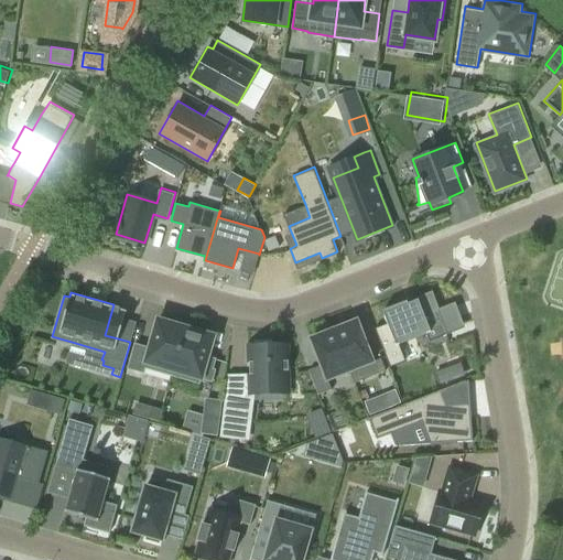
[(388,322),(376,327),(391,366),(407,359),(400,343),(429,331),(431,335),(459,324),(453,305),(439,311),(431,293),(408,302),(407,299),(382,309),(388,322)]
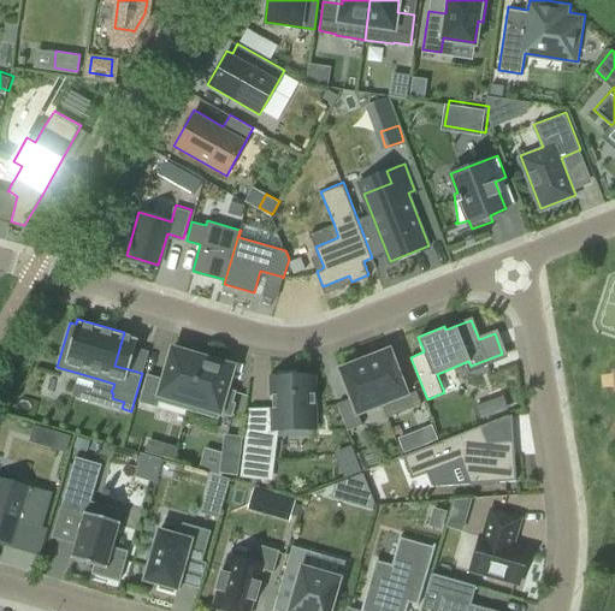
[(147,372),(139,401),(158,407),(159,401),(189,409),(205,355),(191,351),(190,351),(172,346),(164,377),(147,372)]
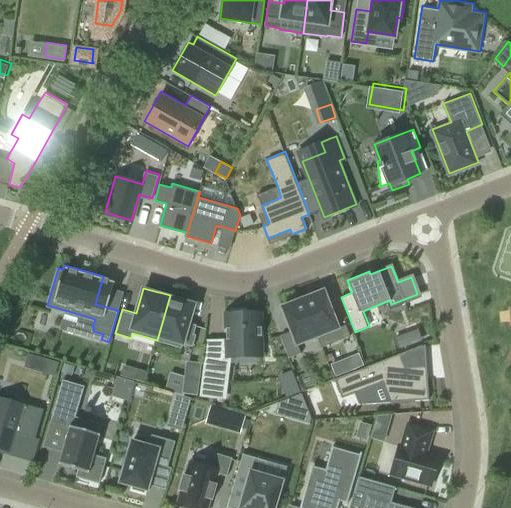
[(324,289),(303,297),(318,334),(338,326),(324,289)]
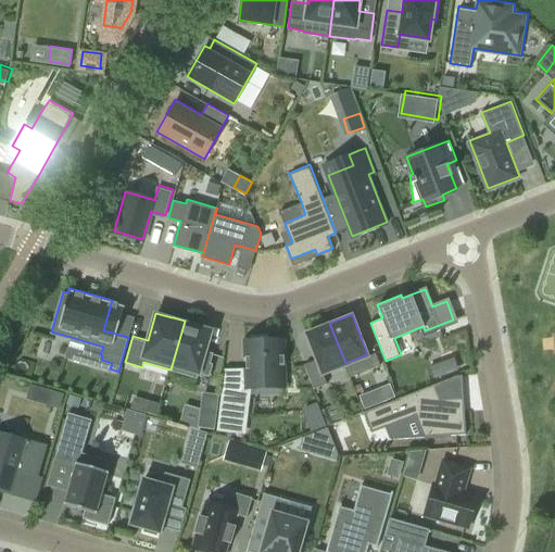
[(185,321),(171,369),(198,377),(199,373),(210,376),(213,363),(211,362),(214,352),(204,350),(211,329),(194,324),(193,324),(185,321)]
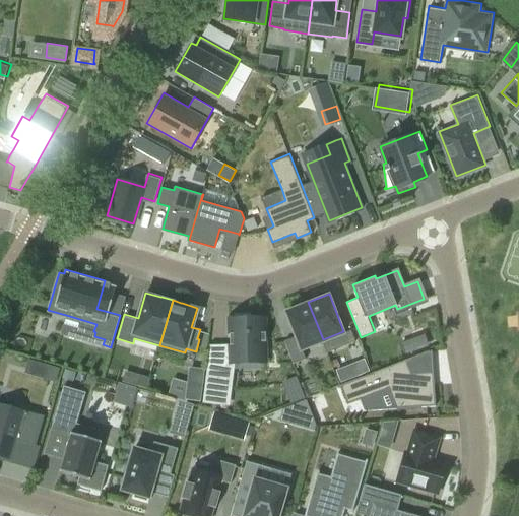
[(297,334),(284,339),(294,362),(306,357),(303,347),(323,339),(308,302),(286,310),(297,334)]
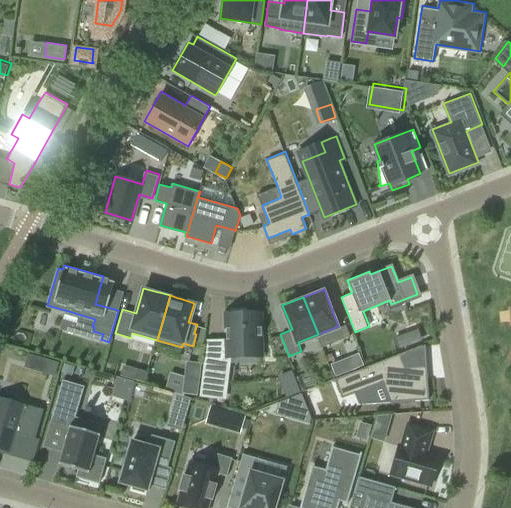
[(232,310),(225,310),(225,338),(225,358),(232,358),(264,357),(263,310),(248,310),(248,306),(231,307),(232,310)]
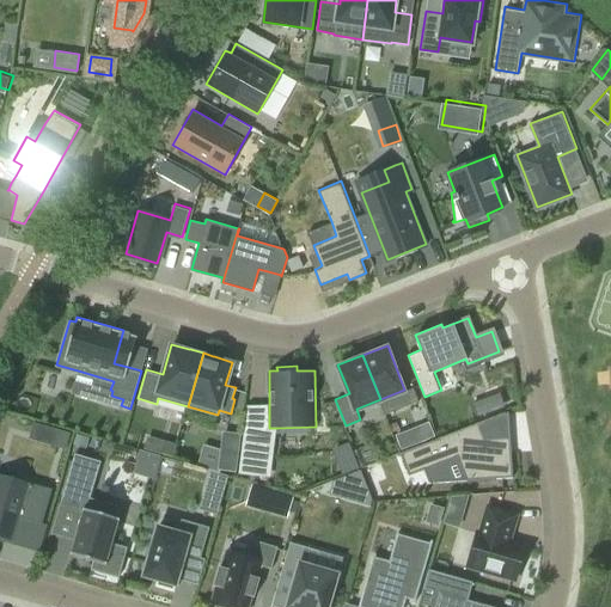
[(477,397),(480,409),(508,402),(505,390),(477,397)]
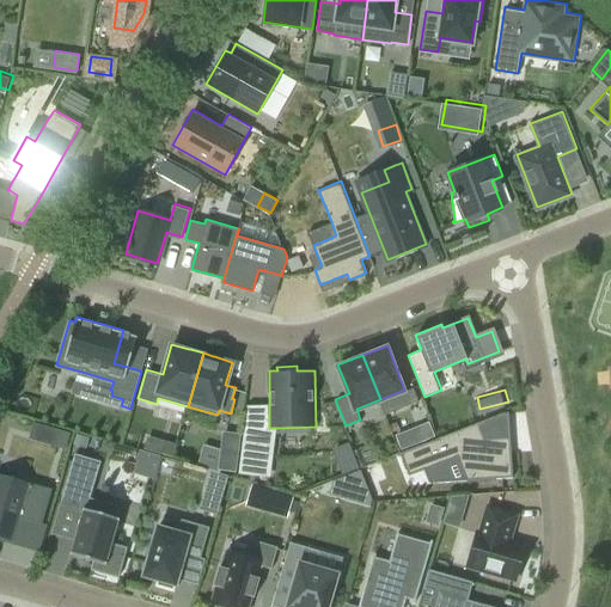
[(426,404),(411,410),(416,423),(431,418),(426,404)]
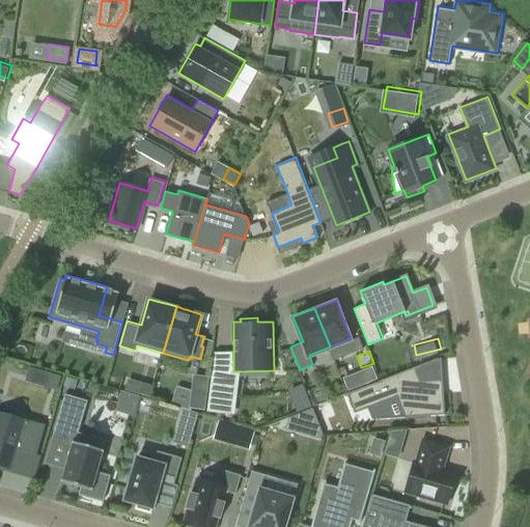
[(61,376),(61,373),(29,364),(25,379),(37,382),(57,388),(61,376)]
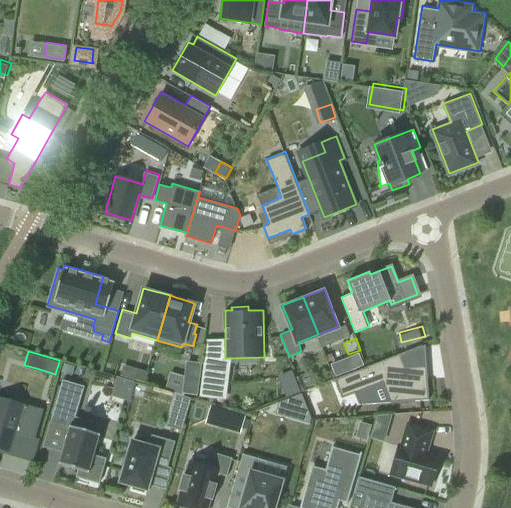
[(400,352),(335,377),(336,382),(342,396),(355,391),(383,380),(391,400),(429,398),(427,364),(406,365),(400,352)]
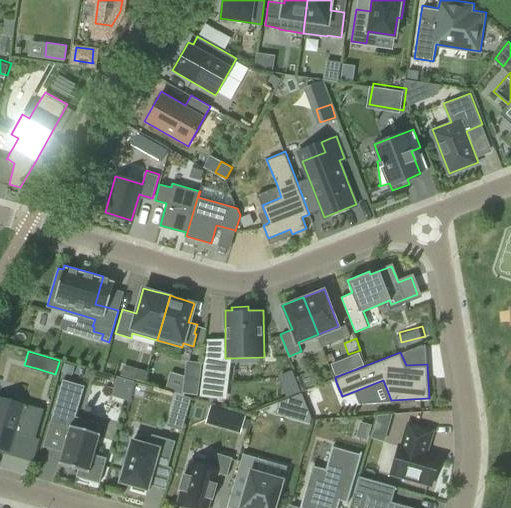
[(149,378),(152,366),(124,360),(116,392),(134,396),(139,376),(149,378)]
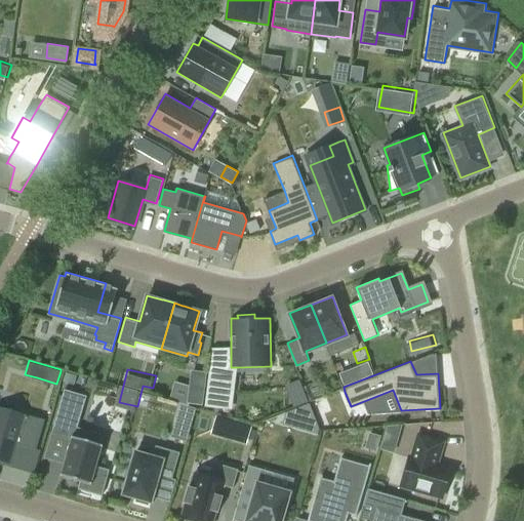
[(192,369),(188,402),(203,404),(207,371),(192,369)]
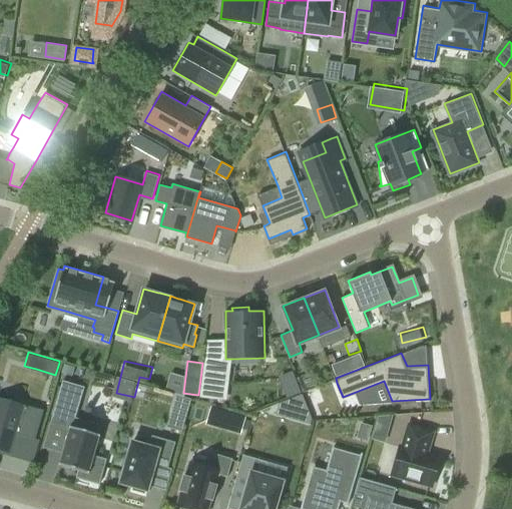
[(205,370),(202,394),(222,397),(225,372),(205,370)]
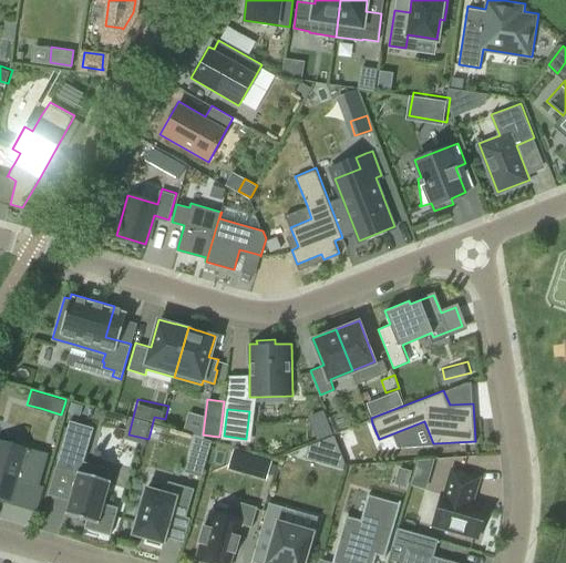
[(58,459),(55,466),(79,472),(71,500),(68,511),(65,510),(65,512),(86,519),(84,526),(110,533),(119,505),(103,501),(112,468),(83,460),(93,426),(70,419),(58,459)]
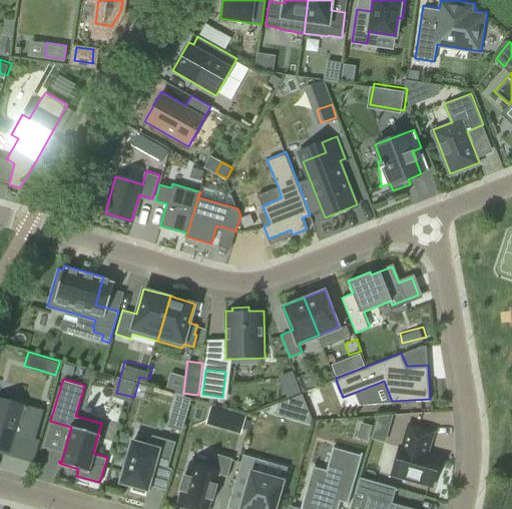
[(277,400),(284,421),(313,412),(307,391),(277,400)]
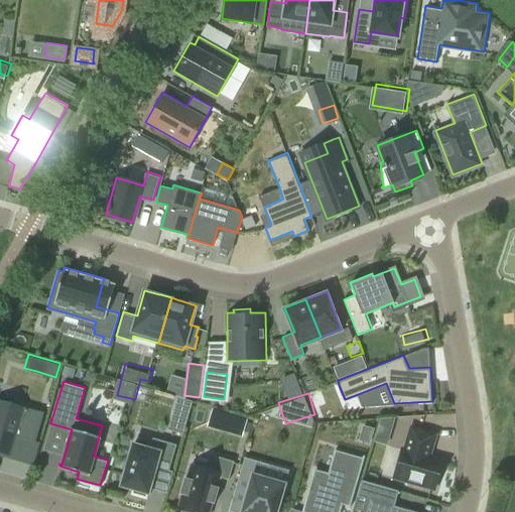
[(183,432),(194,400),(177,395),(168,428),(183,432)]
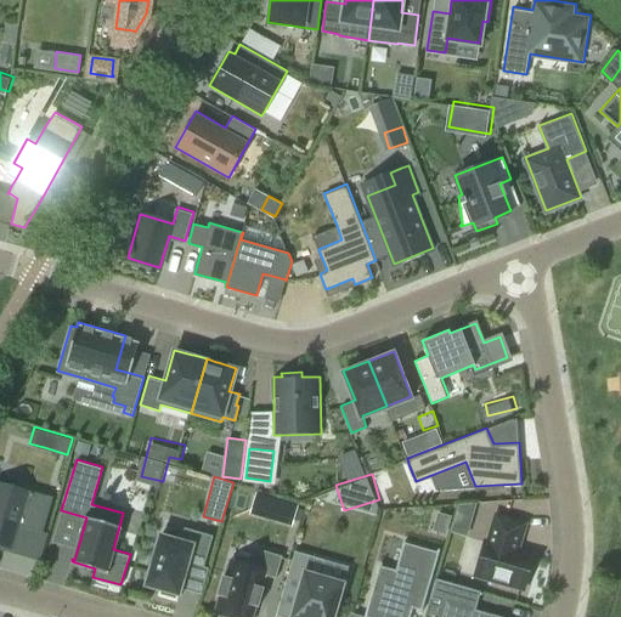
[(0,542),(6,544),(12,521),(43,530),(52,496),(15,485),(13,486),(0,481),(0,542)]
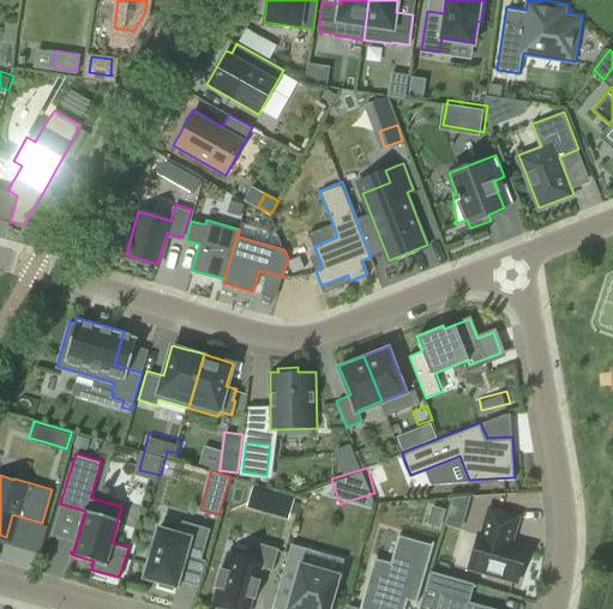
[(257,483),(253,501),(296,507),(299,489),(257,483)]
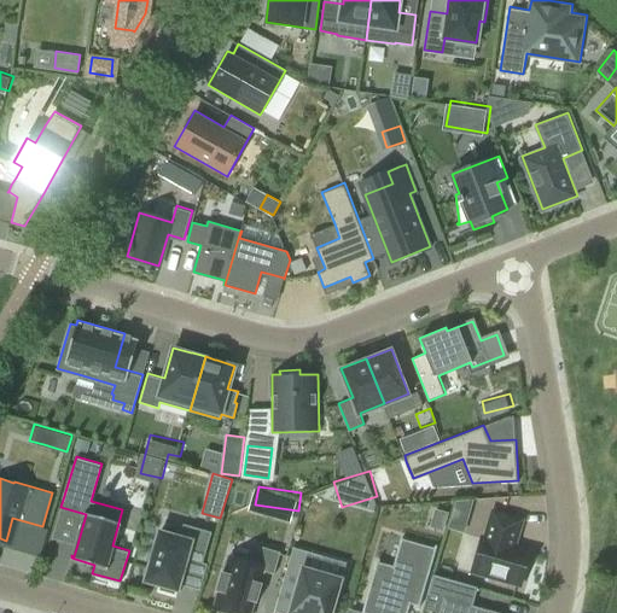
[(514,544),(522,519),(493,511),(485,536),(482,536),(472,570),(521,583),(530,549),(514,544)]
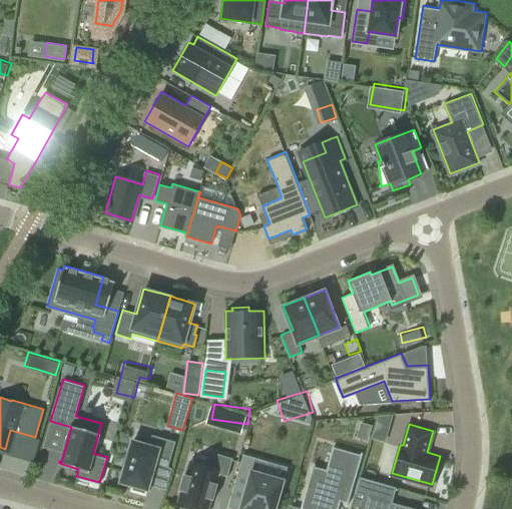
[(131,440),(120,482),(131,485),(130,490),(146,494),(148,484),(154,462),(167,466),(175,440),(151,434),(148,445),(131,440)]
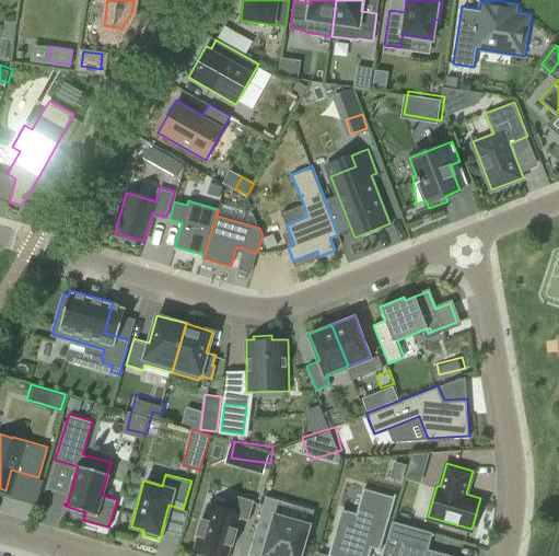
[(342,508),(329,554),(338,555),(369,555),(372,545),(381,547),(396,495),(364,486),(357,511),(342,508)]
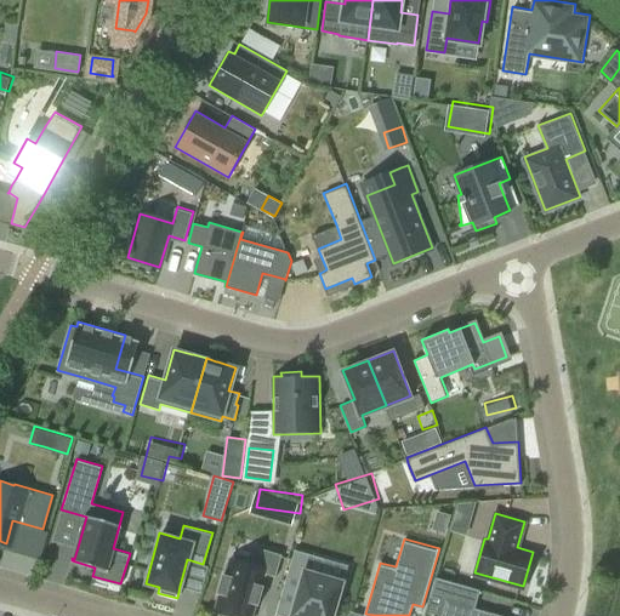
[(219,592),(215,608),(219,610),(217,614),(226,615),(233,615),(234,615),(240,615),(250,615),(255,603),(257,604),(263,585),(262,585),(266,572),(274,575),(282,553),(262,547),(256,566),(229,558),(225,574),(222,572),(216,592),(219,592)]
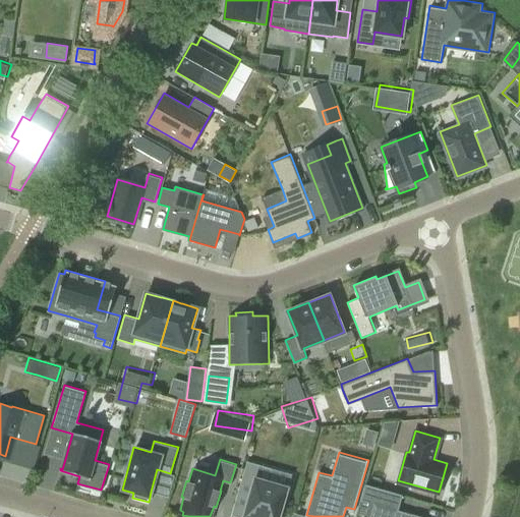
[(247,460),(234,506),(246,509),(243,516),(279,516),(288,486),(256,477),(261,464),(247,460)]
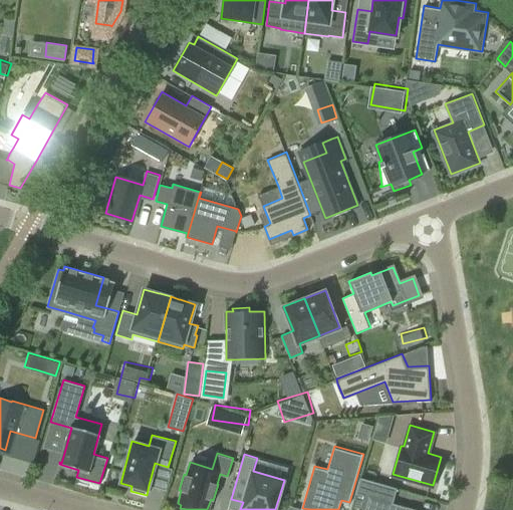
[(360,477),(355,493),(363,495),(369,497),(365,509),(420,509),(394,502),(398,487),(360,477)]
